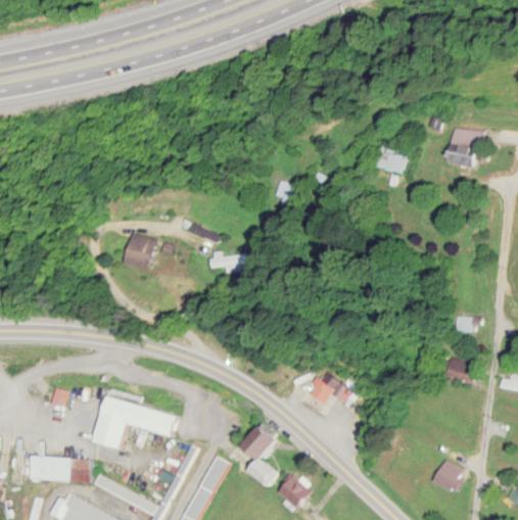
[(449,162),(479,167),(483,130),(453,127),(449,162)]
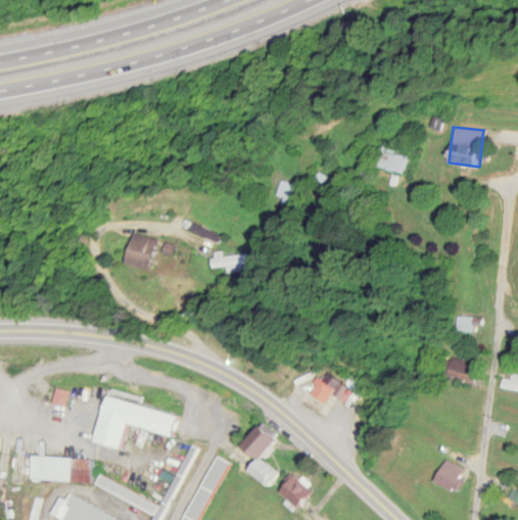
[(407,155),(395,154),(397,144),(381,141),(377,169),(404,173),(407,155)]
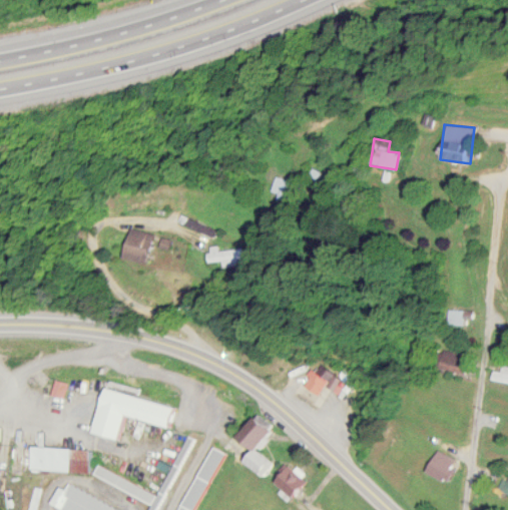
[(277,199),(285,201),(291,181),(274,176),(270,192),(278,194),(277,199)]
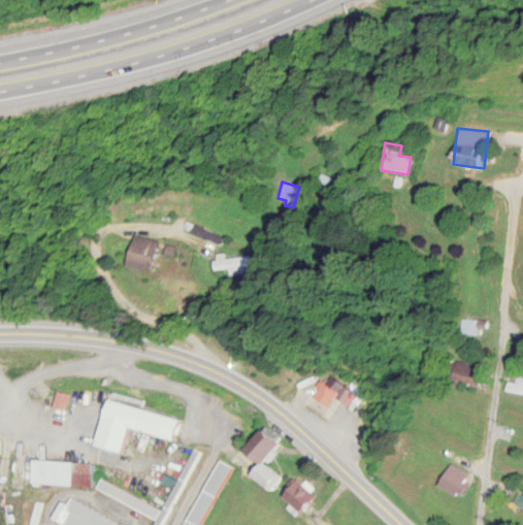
[(161,240),(135,235),(129,265),(154,270),(161,240)]
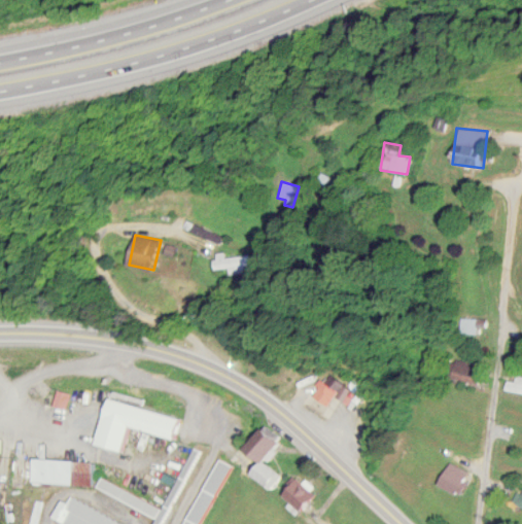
[(249,269),(249,256),(224,256),(224,253),(213,253),(213,269),(249,269)]
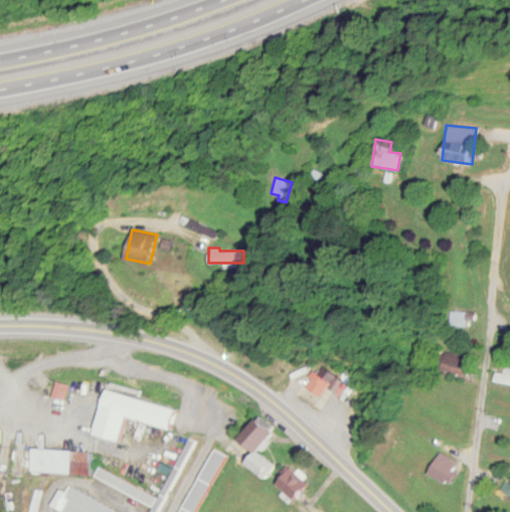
[(473,315),(454,309),(449,323),(468,329),(473,315)]
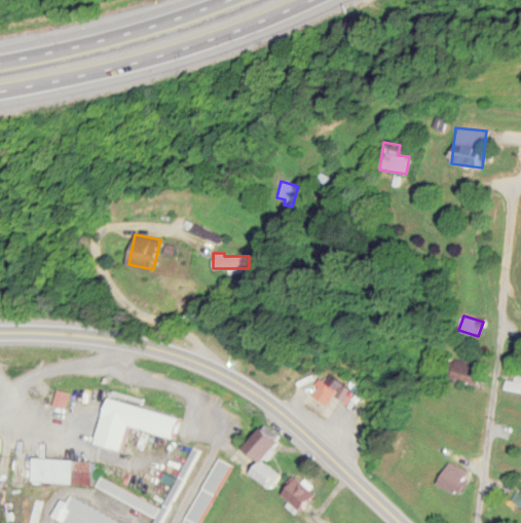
[(481,366),(455,361),(452,378),(478,383),(481,366)]
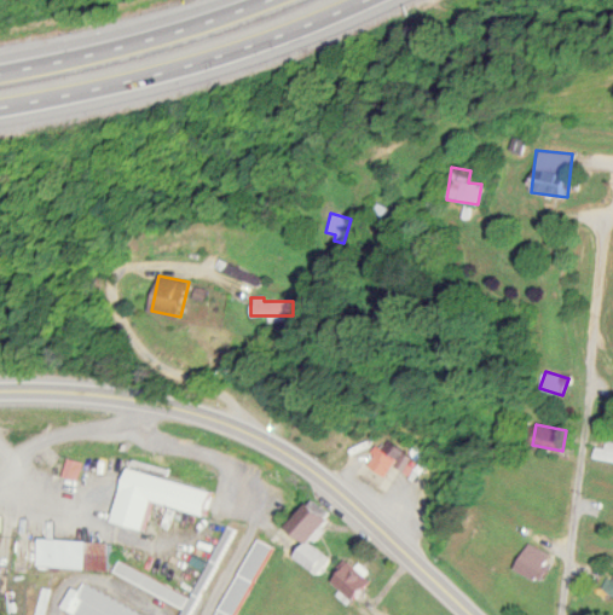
[(386,476),(400,450),(380,439),(366,465),(386,476)]
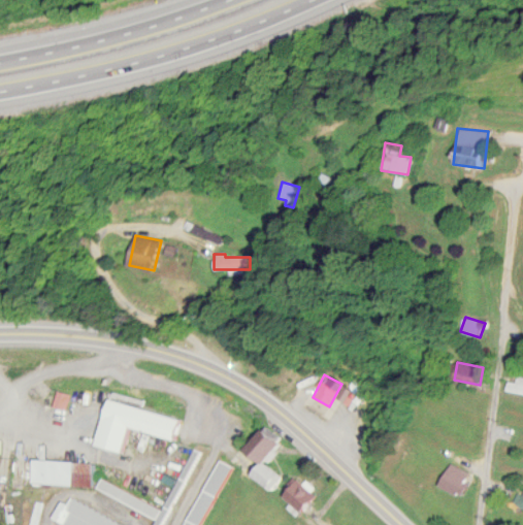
[(522,378),(515,376),(514,383),(507,381),(504,392),(522,395),(522,378)]
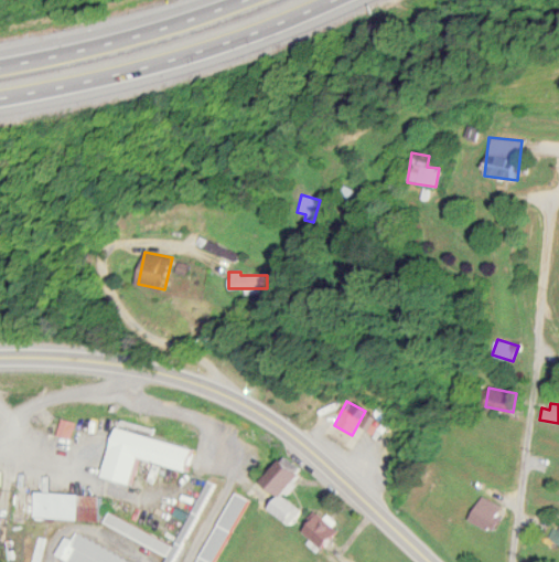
[(68,438),(74,422),(62,417),(56,434),(68,438)]
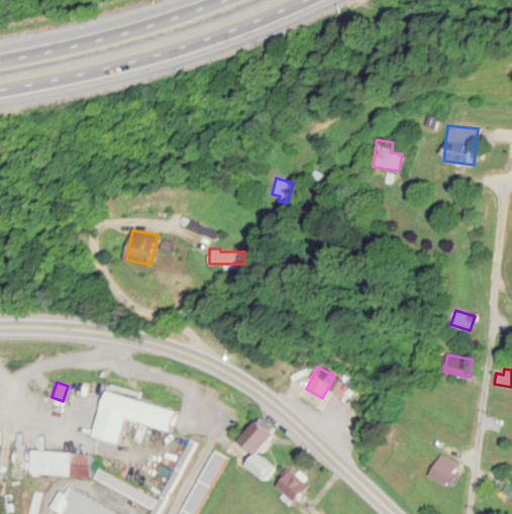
[(92,438),(106,390),(181,411),(174,436),(129,423),(122,447),(92,438)]
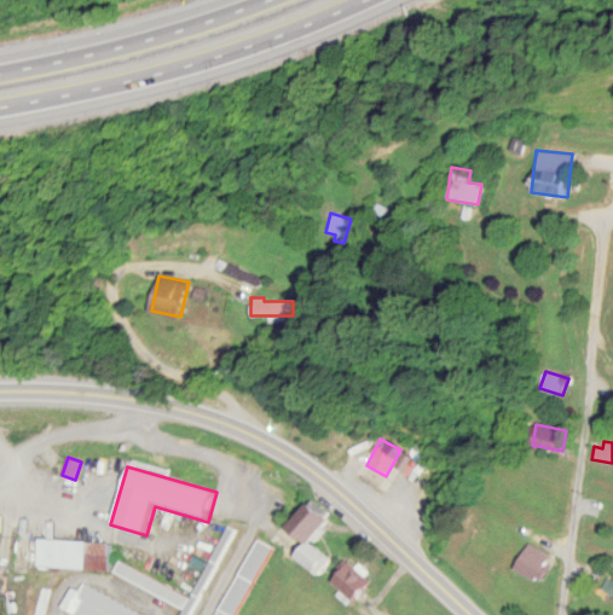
[(306,541),(293,558),(317,576),(330,558),(311,544),(329,520),(306,503),(288,528),(306,541)]
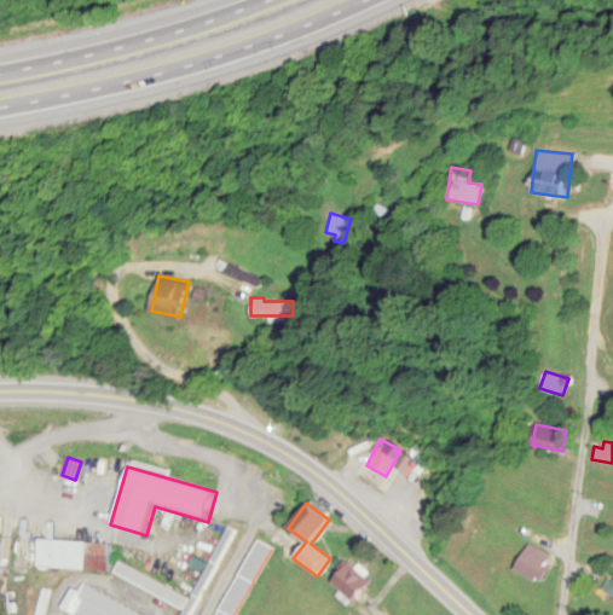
[(184,608),(181,614),(189,614),(231,529),(224,526),(190,597),(117,562),(111,573),(184,608)]
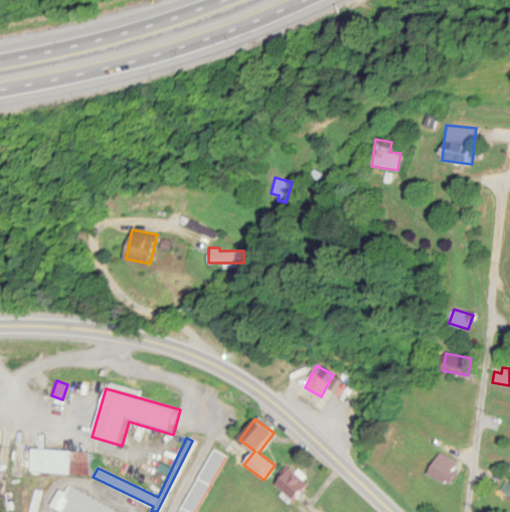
[(194,511),(222,454),(208,448),(178,511),(194,511)]
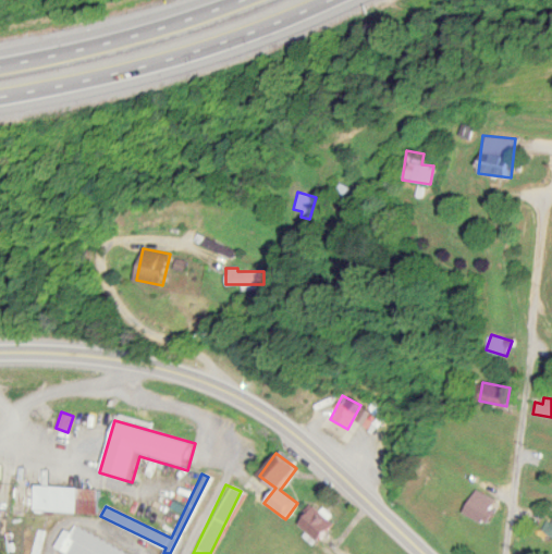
[(100,488),(37,485),(36,513),(100,515),(100,488)]
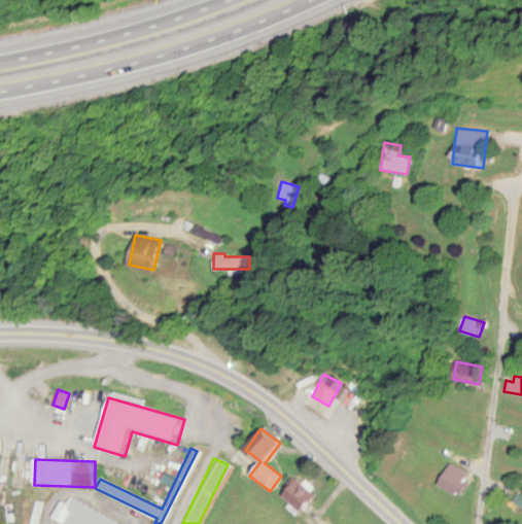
[(472,475),(449,463),(438,485),(459,497),(472,475)]
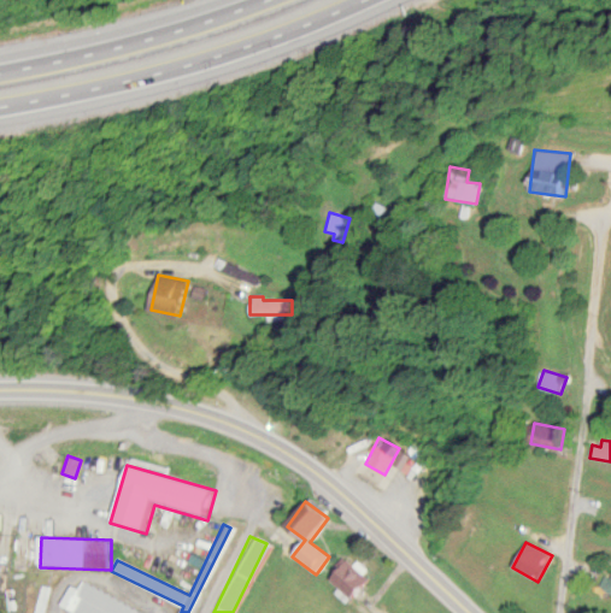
[(139,612),(76,581),(62,609),(68,612),(139,612)]
